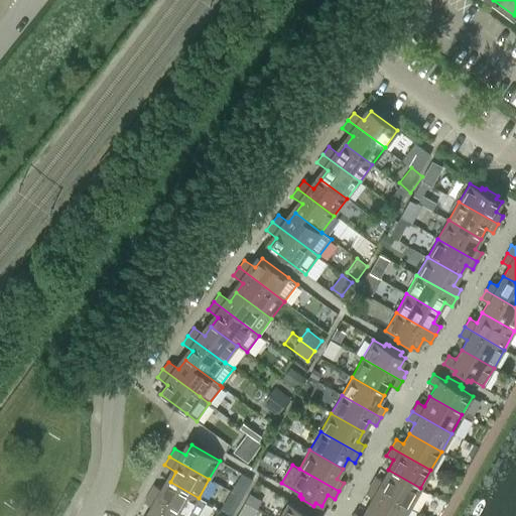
[(370,485),(410,507),(420,488),(388,470),(382,480),(375,476),(370,485)]
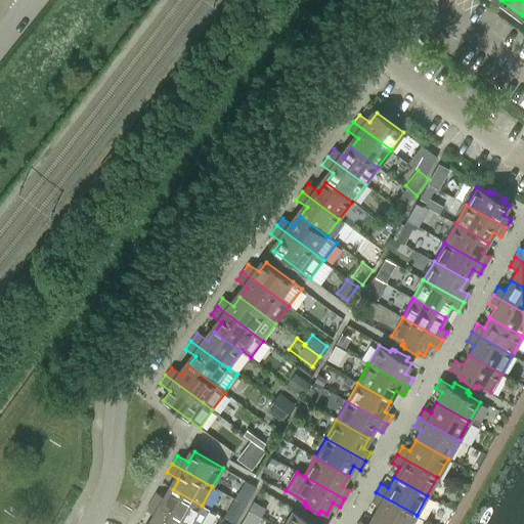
[(150,500),(191,523),(202,506),(173,489),(167,498),(156,492),(150,500)]
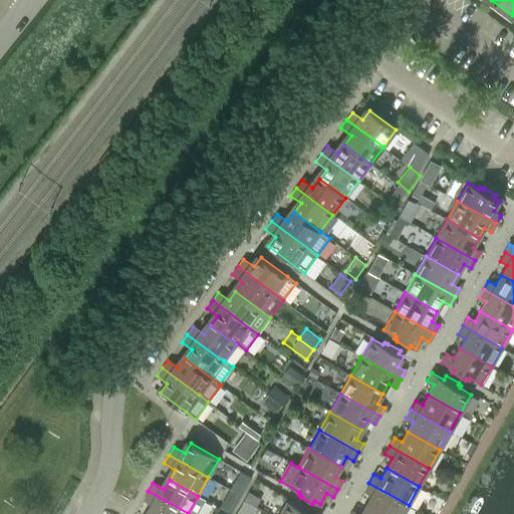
[(365,505),(381,513),(403,513),(409,505),(368,483),(364,491),(371,495),(365,505)]
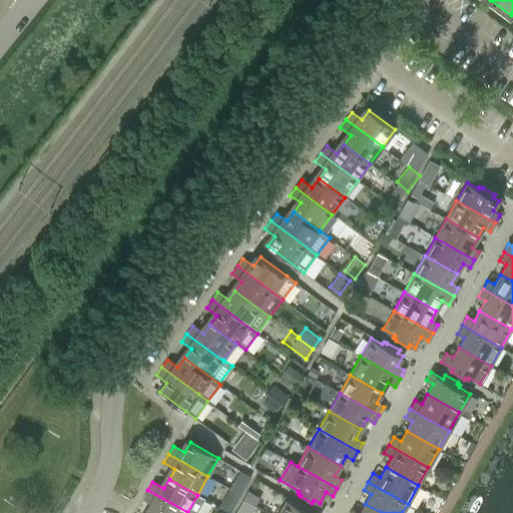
[(149,512),(186,512),(187,512),(147,490),(142,499),(154,505),(149,512)]
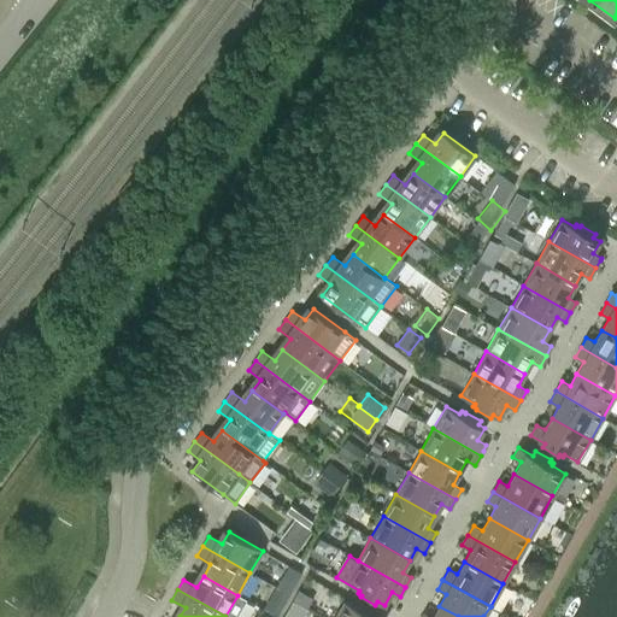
[(334,616),(377,616),(378,615),(364,606),(363,607),(359,606),(358,609),(344,600),(334,616)]
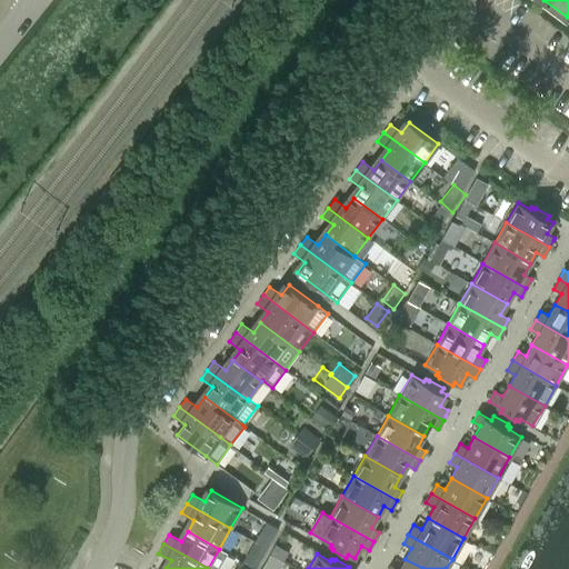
[(422,568),(405,559),(398,568),(397,568),(390,566),(388,568),(422,568)]
